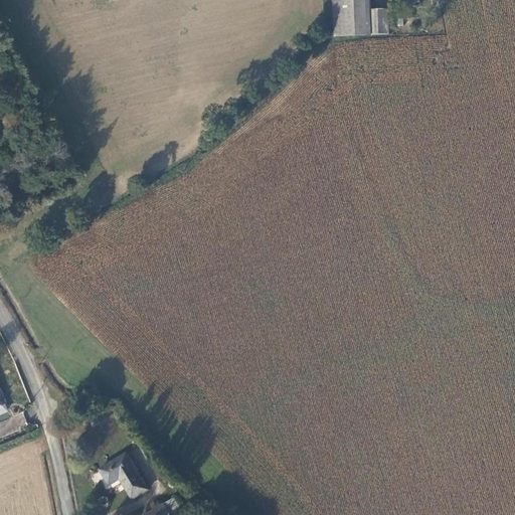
[(334,0),(336,38),(374,35),(372,9),(371,0),(334,0)]
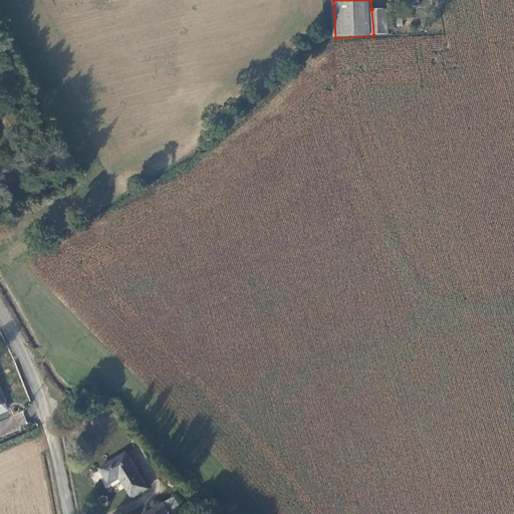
[(371,9),(373,35),(391,35),(390,9),(371,9)]
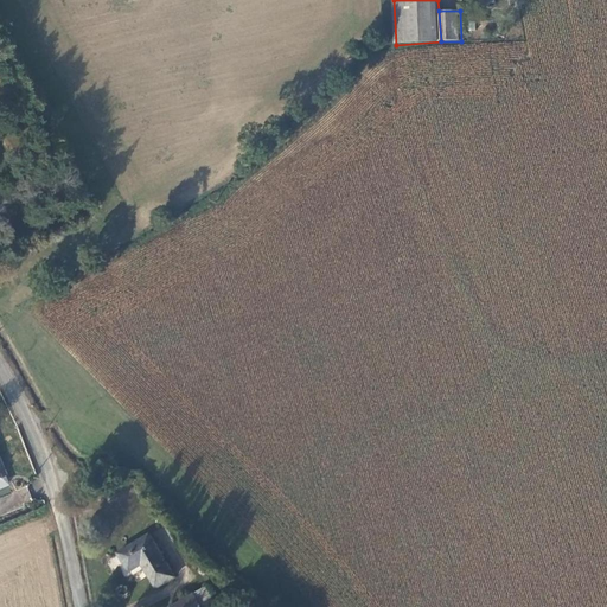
[(152,532),(121,553),(134,570),(146,562),(164,586),(179,573),(152,532)]
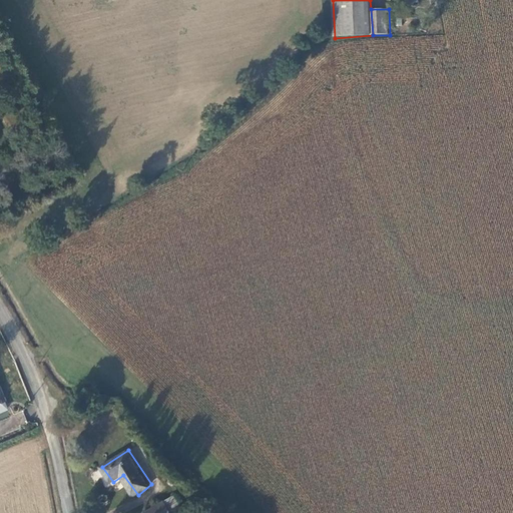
[(172,494),(163,501),(171,512),(173,512),(181,508),(172,494)]
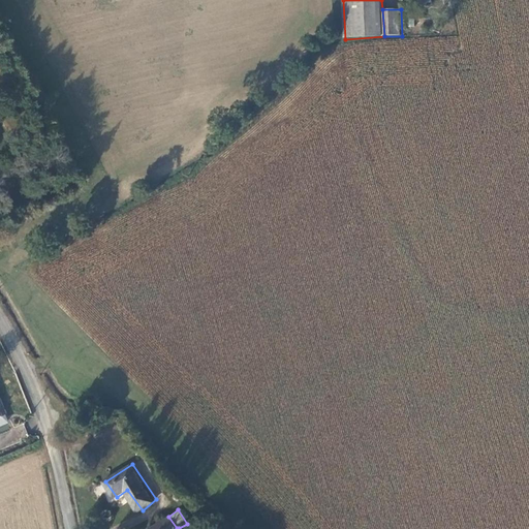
[(177,528),(168,517),(150,528),(177,528)]
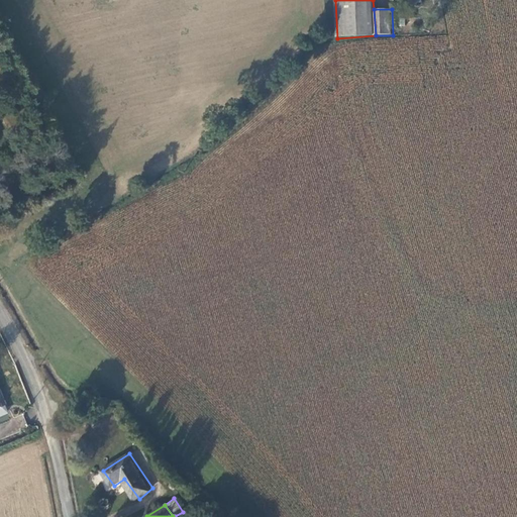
All buildings are outlined.
